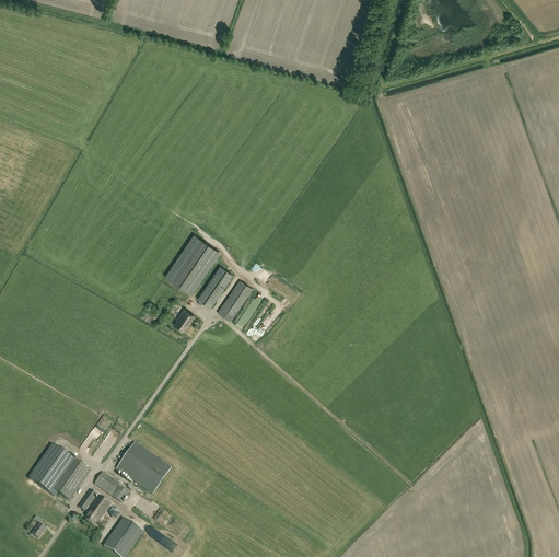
[(163,273),(190,291),(219,250),(191,231),(163,273)]
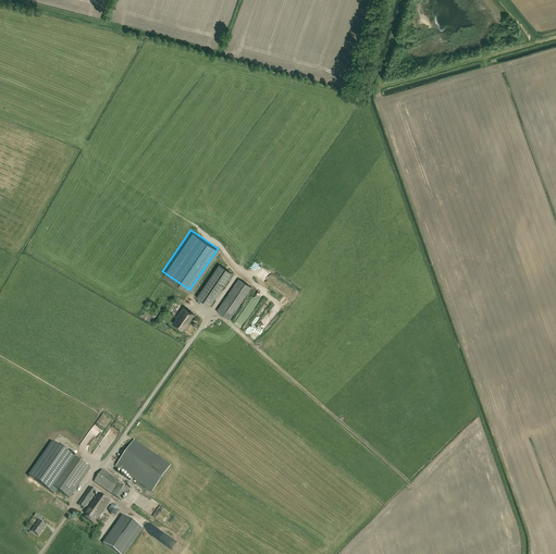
[(218,261),(196,294),(208,303),(231,271),(218,261)]
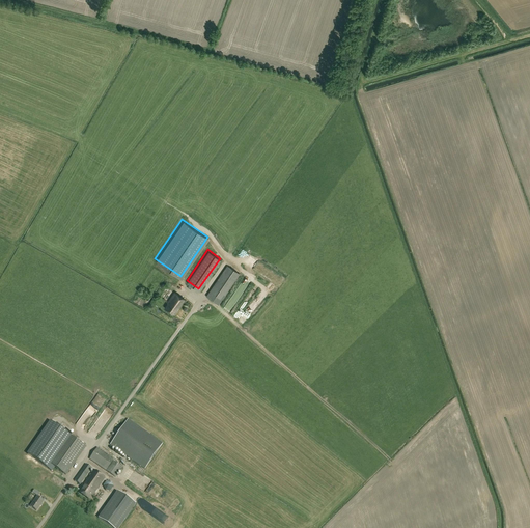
[(226,262),(205,294),(218,302),(239,271),(226,262)]
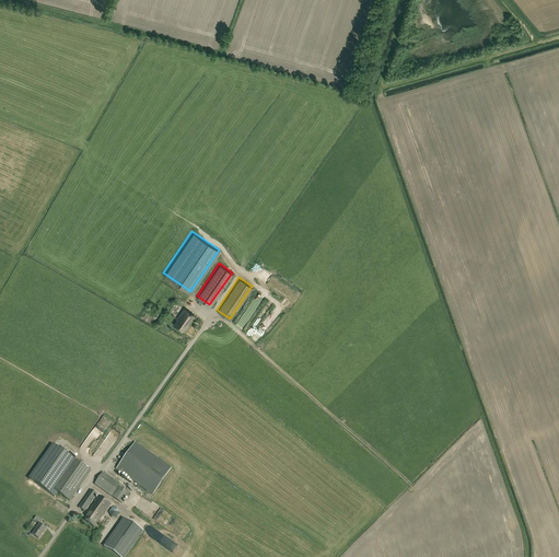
[(272,301),(265,293),(259,299),(267,306),(272,301)]
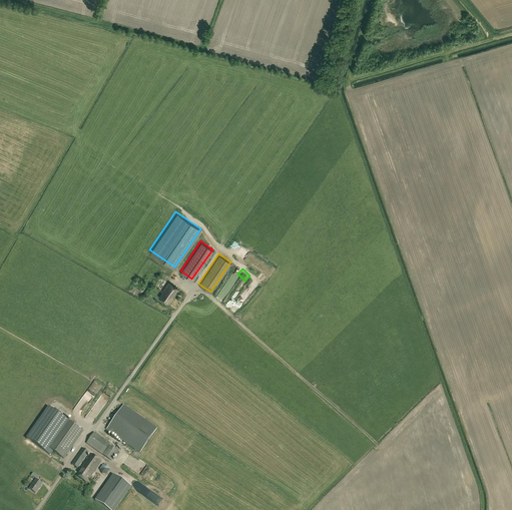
[(177,286),(167,280),(160,290),(160,291),(157,295),(166,301),(169,296),(170,296),(177,286)]
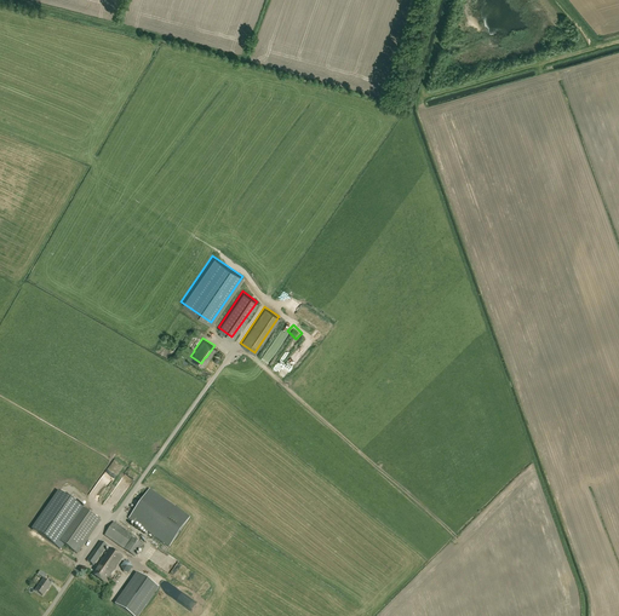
[(290,339),(282,350),(286,353),(294,343),(290,339)]
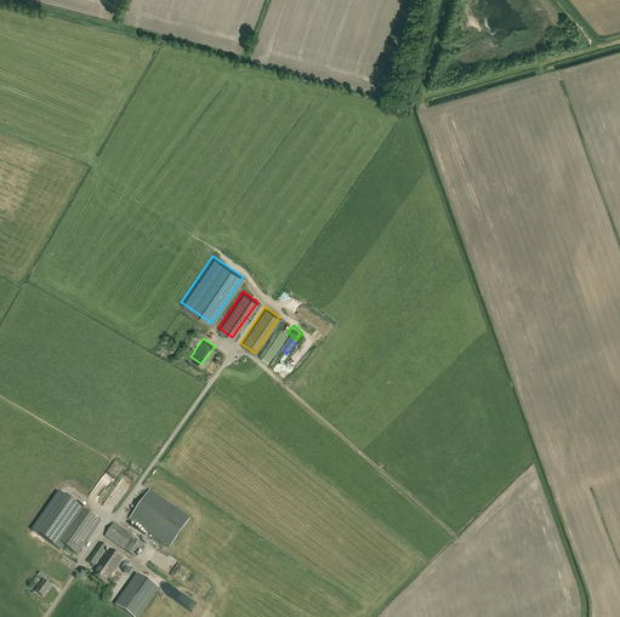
[(168,546),(188,515),(148,487),(128,516),(168,546)]
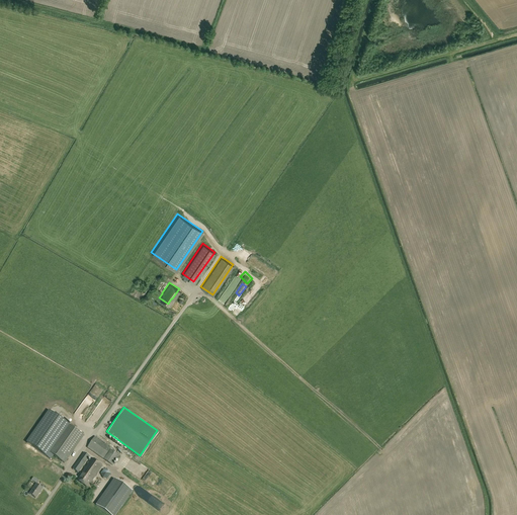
[(82,434),(69,424),(65,421),(45,448),(50,450),(63,460),(82,434)]
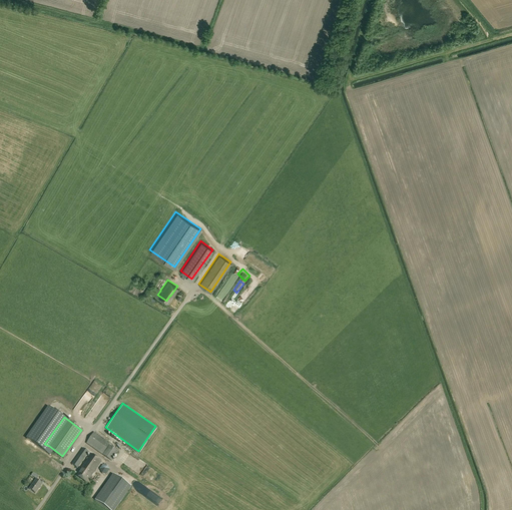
[(109,441),(93,429),(85,441),(101,452),(109,441)]
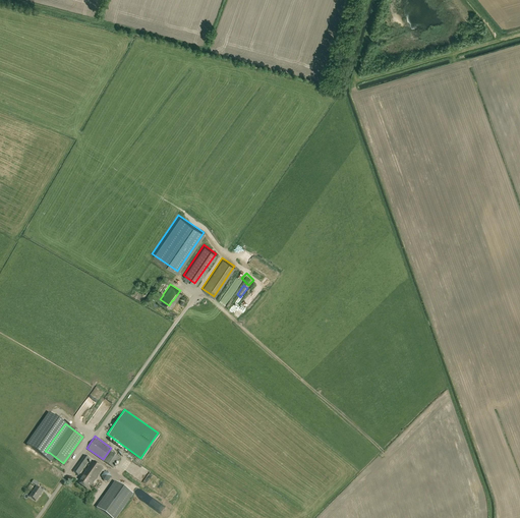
[(118,455),(110,449),(103,459),(112,465),(118,455)]
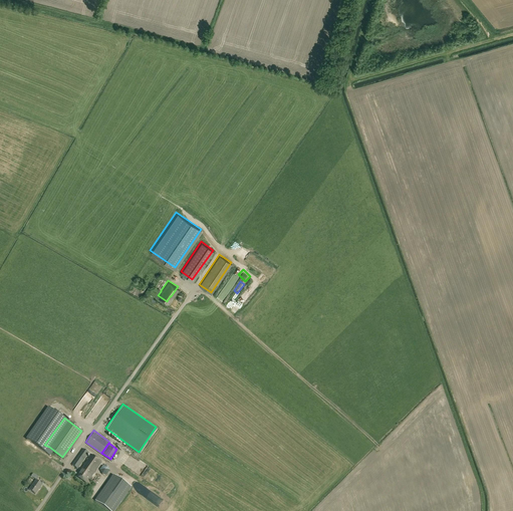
[(87,451),(82,447),(70,463),(76,467),(87,451)]
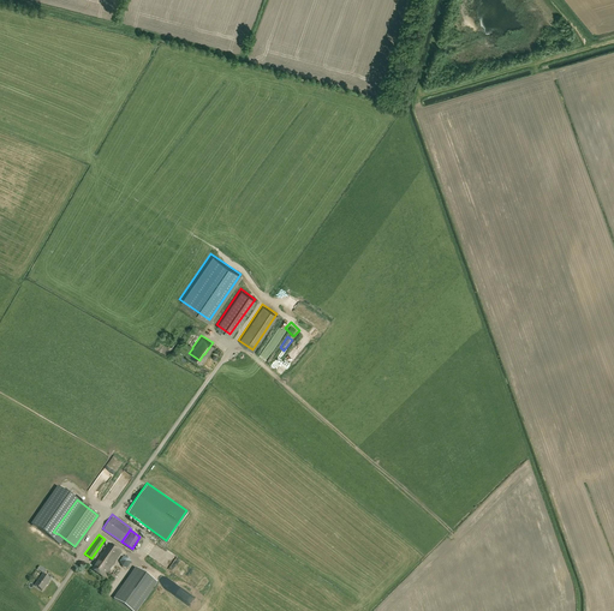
[(90,567),(101,574),(105,569),(105,570),(120,550),(108,541),(94,561),(95,562),(90,567)]
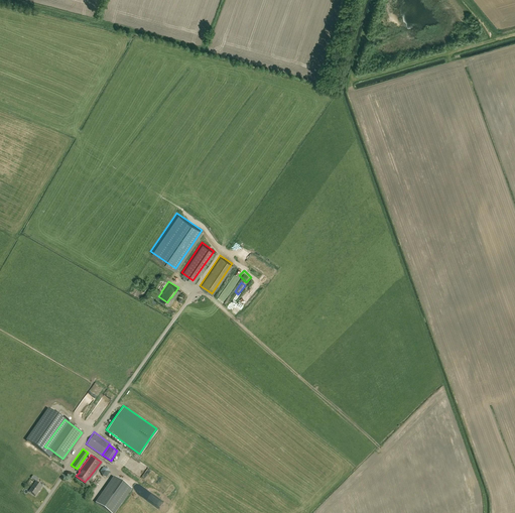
[(105,463),(100,468),(107,474),(111,469),(105,463)]
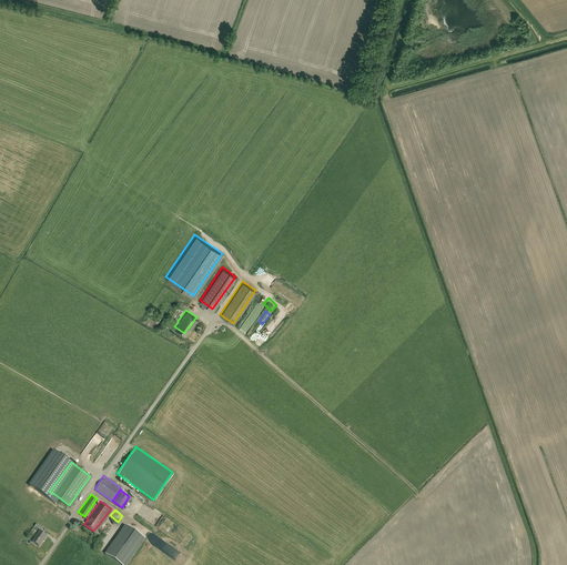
[(123,564),(143,536),(124,523),(104,551),(123,564)]
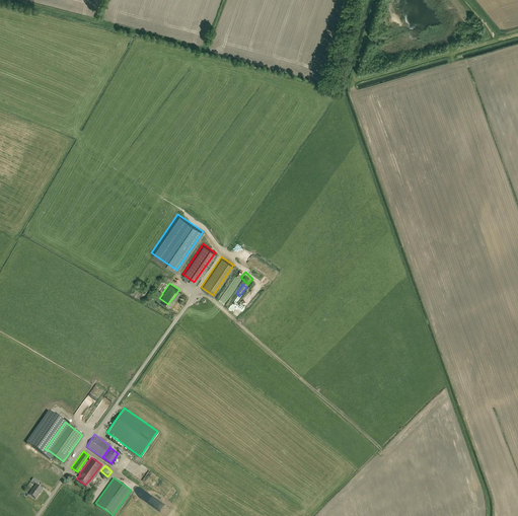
[(28,493),(34,497),(42,487),(34,483),(28,493)]
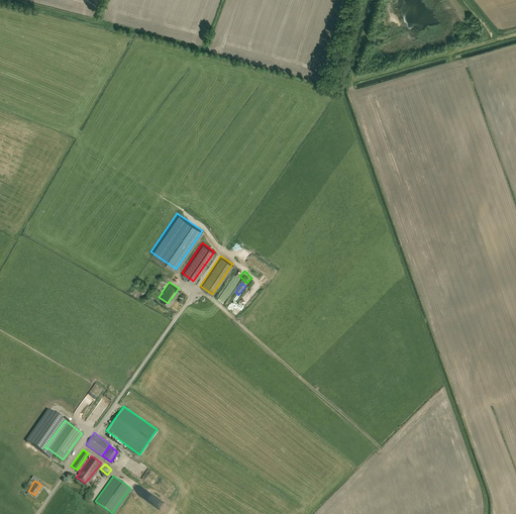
[(93,504),(88,500),(83,508),(88,512),(93,504)]
